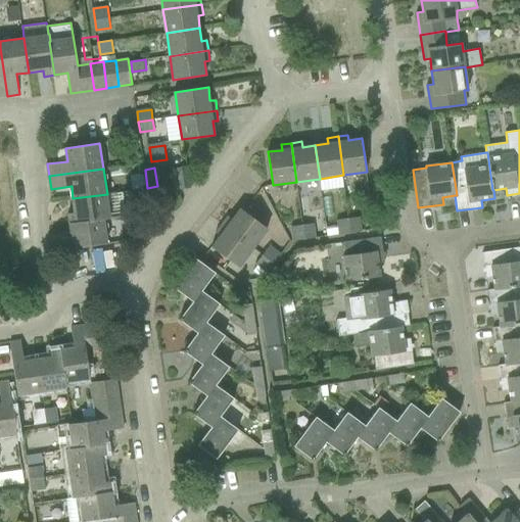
[(190,187),(187,169),(175,171),(178,189),(190,187)]
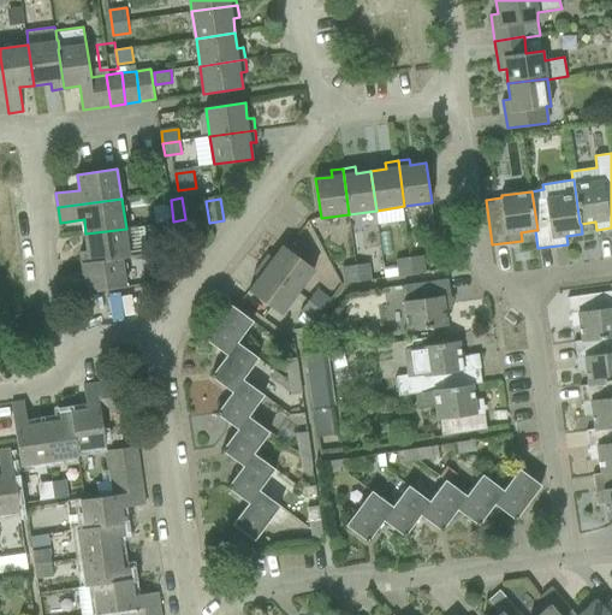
[(81,252),(83,262),(142,254),(137,226),(126,229),(85,234),(88,250),(81,252)]
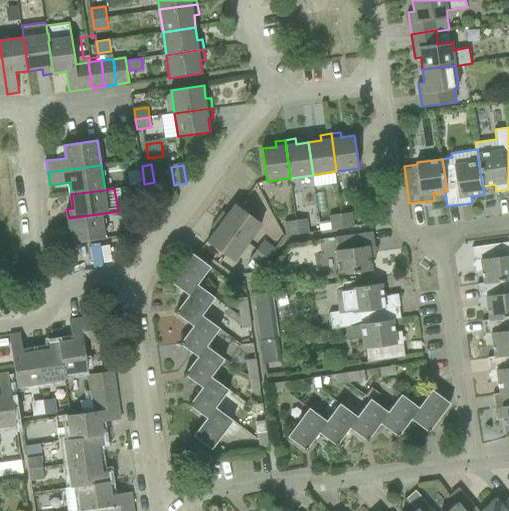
[(224,211),(218,220),(248,242),(262,223),(236,204),(228,215),(224,211)]
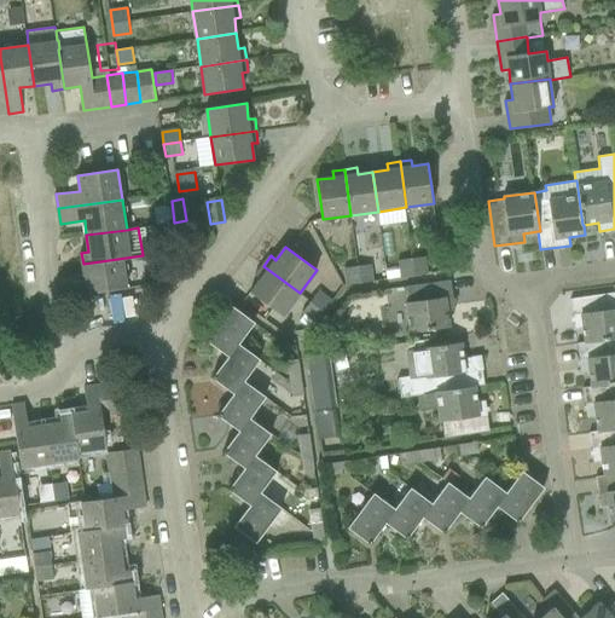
[(172,255),(174,266),(192,263),(191,253),(172,255)]
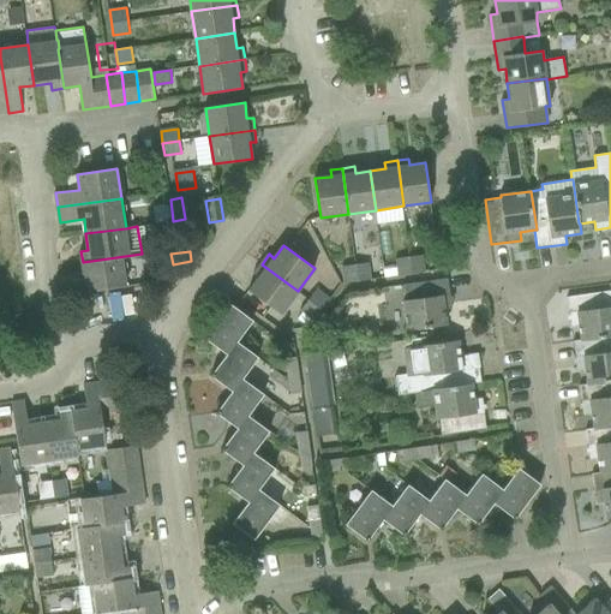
[(85,279),(61,282),(63,296),(126,286),(123,258),(142,255),(142,254),(83,262),(85,279)]
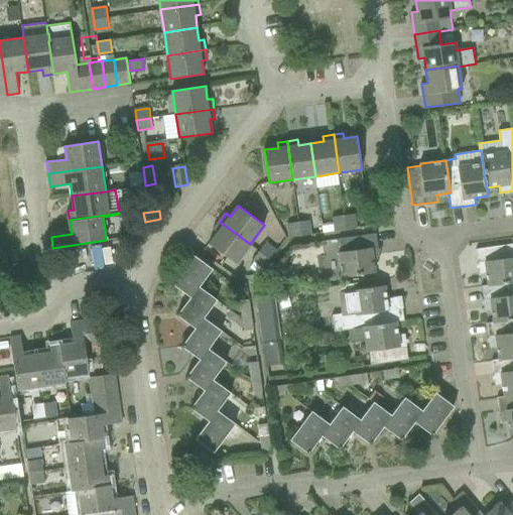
[(353,215),(345,216),(347,230),(355,229),(353,215)]
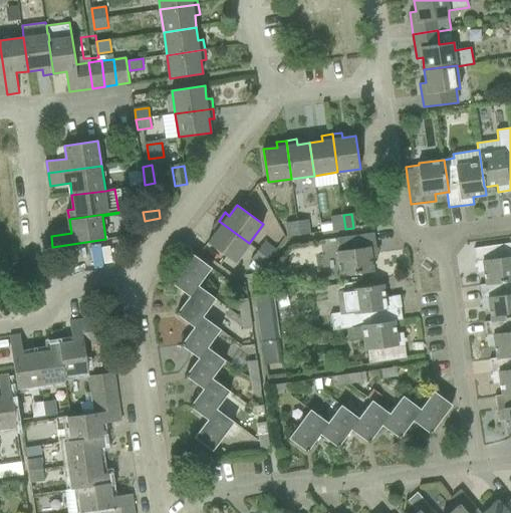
[(330,217),(320,219),(321,232),(345,229),(343,215),(330,216),(330,217)]
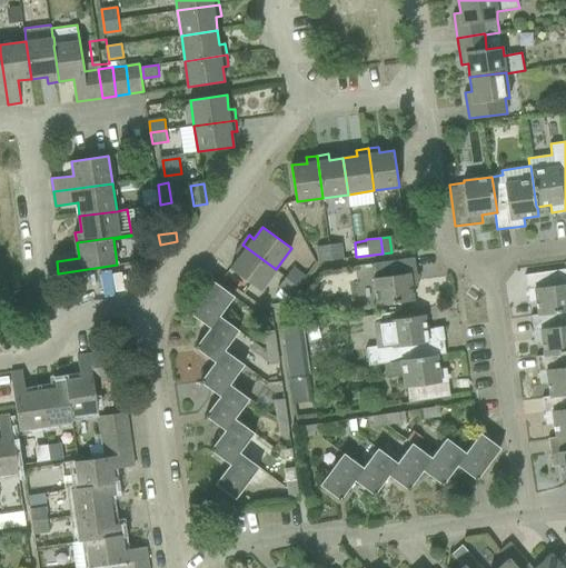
[(345,258),(343,243),(329,246),(331,261),(343,260),(343,259),(345,258)]
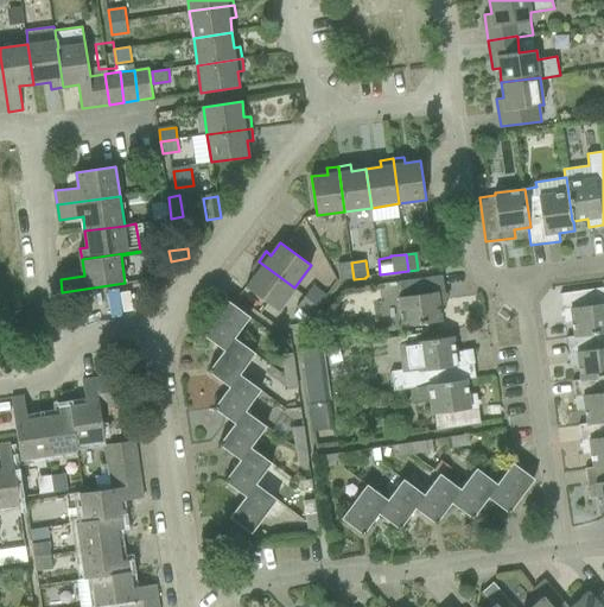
[(294,288),(259,261),(252,271),(256,274),(247,288),(278,310),(294,288)]
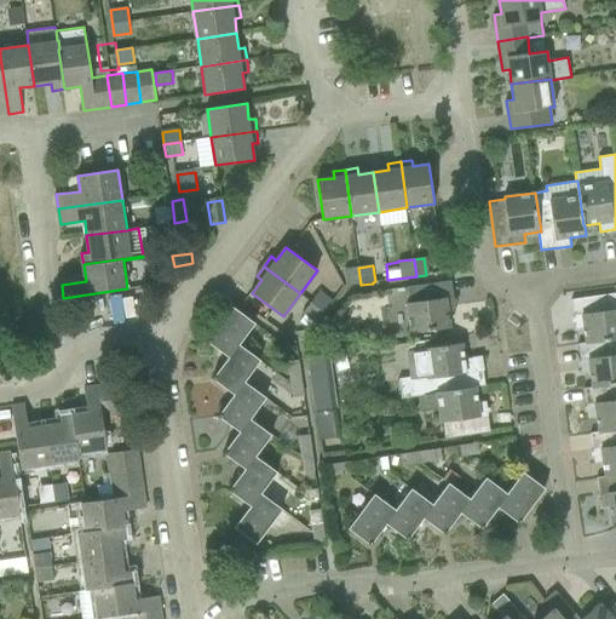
[(361,285),(358,268),(345,269),(347,287),(361,285)]
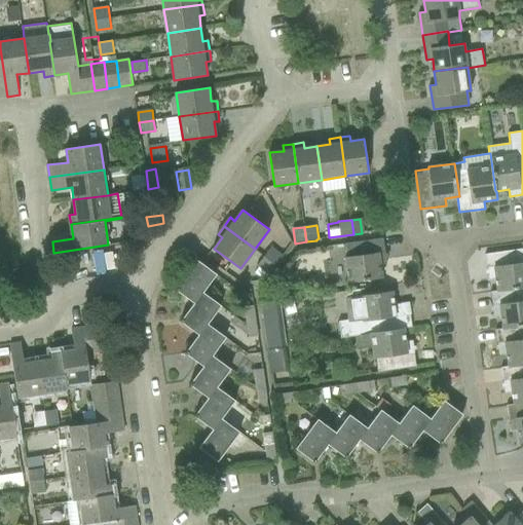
[(348,283),(363,280),(382,277),(381,264),(387,263),(384,237),(345,244),(346,257),(344,257),(348,283)]
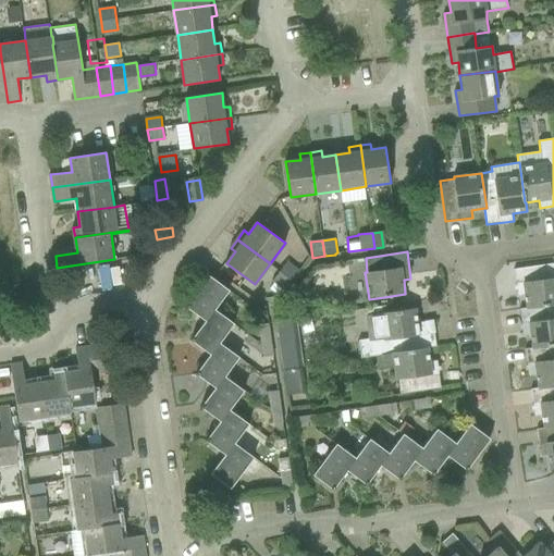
[(285,263),(279,272),(291,281),(297,272),(285,263)]
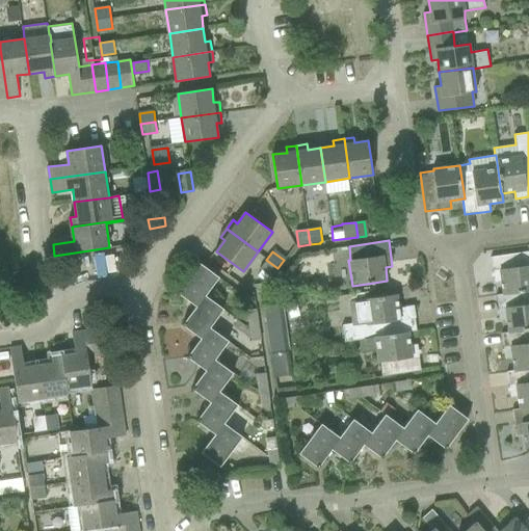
[(502,282),(504,294),(528,290),(528,251),(492,257),(496,283),(502,282)]
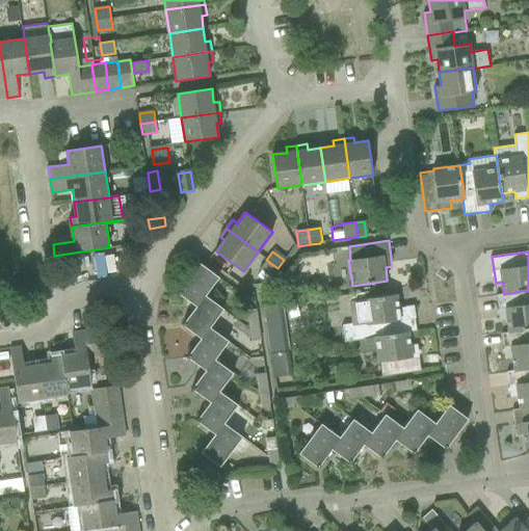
[(278,268),(266,260),(260,269),(271,277),(278,268)]
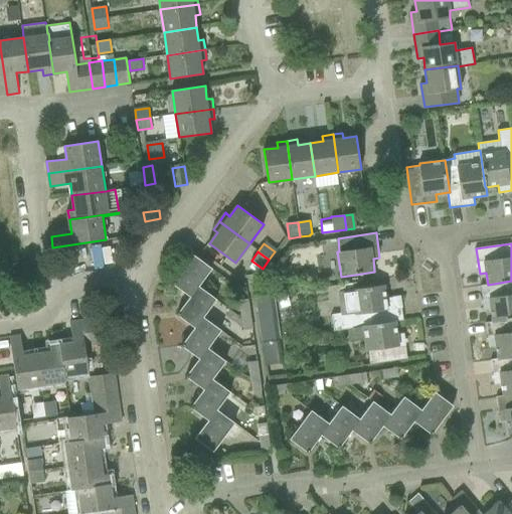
[(172,284),(190,297),(198,287),(196,286),(210,267),(194,254),(172,284)]
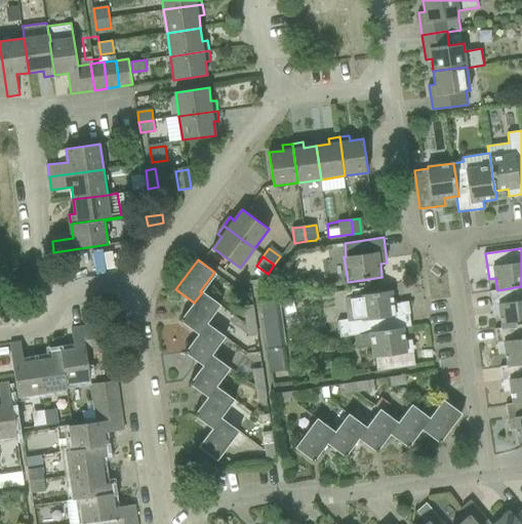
[(521,286),(497,290),(490,291),(494,317),(502,316),(503,327),(521,324),(521,286)]
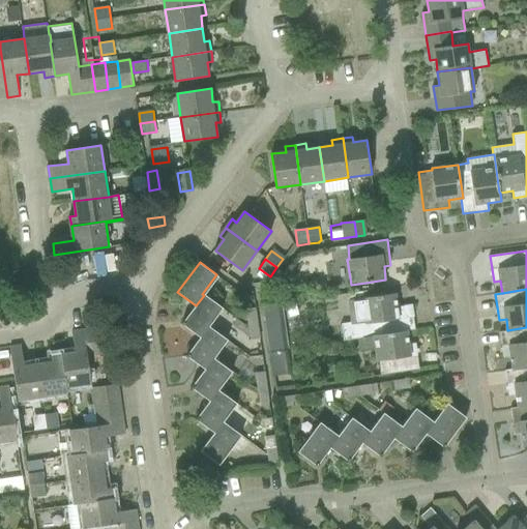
[(345,301),(348,323),(341,324),(343,340),(358,338),(373,335),(408,331),(409,331),(409,330),(416,329),(412,304),(398,306),(396,293),(364,297),(363,291),(346,294),(347,300),(345,301)]
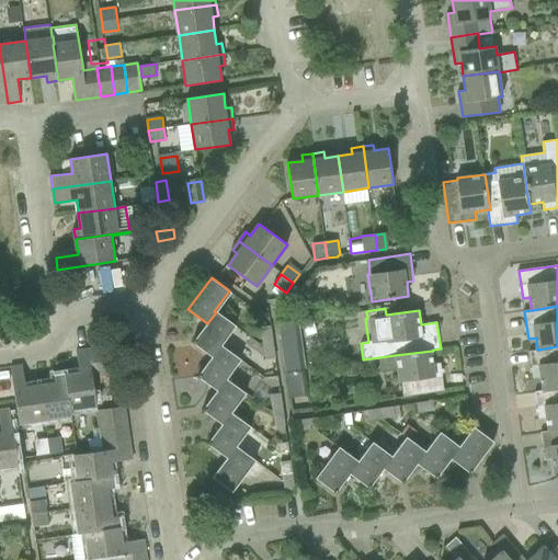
[(216,312),(207,323),(193,343),(213,357),(220,346),(219,345),(235,326),(216,312)]
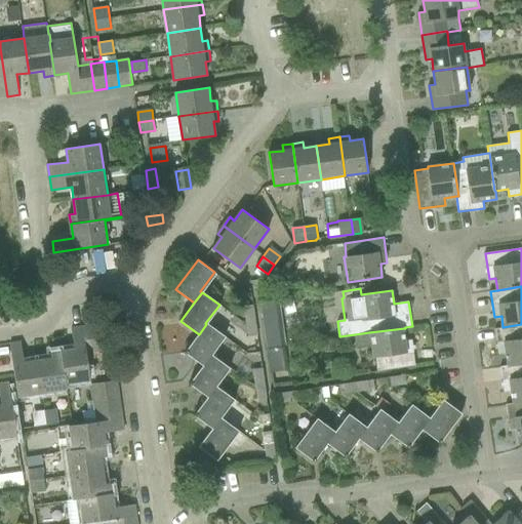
[(287,345),(280,299),(261,301),(267,348),(287,345)]
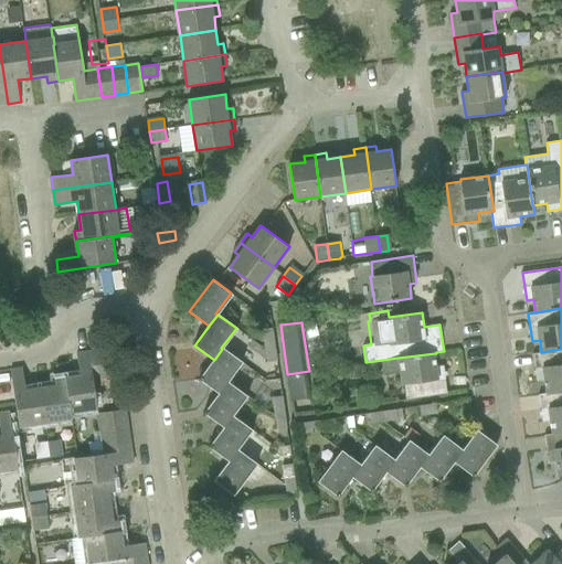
[(272,330),(262,331),(264,347),(274,346),(272,330)]
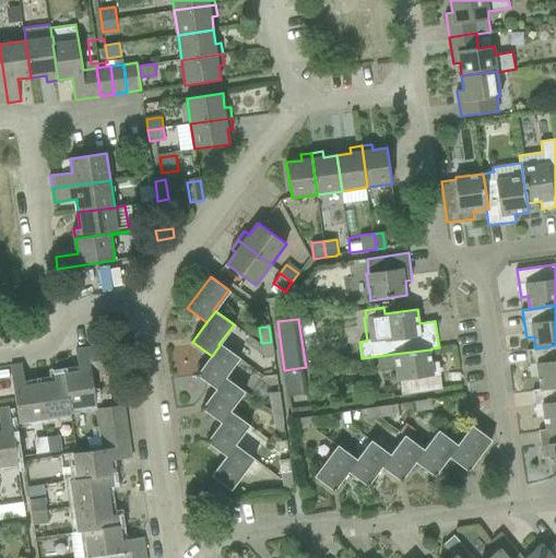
[(271,342),(261,343),(263,358),(273,357),(271,342)]
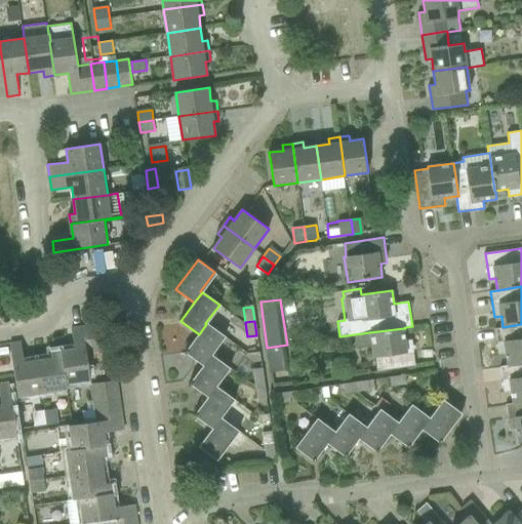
[(206,324),(199,334),(186,352),(203,365),(210,355),(224,336),(206,324)]
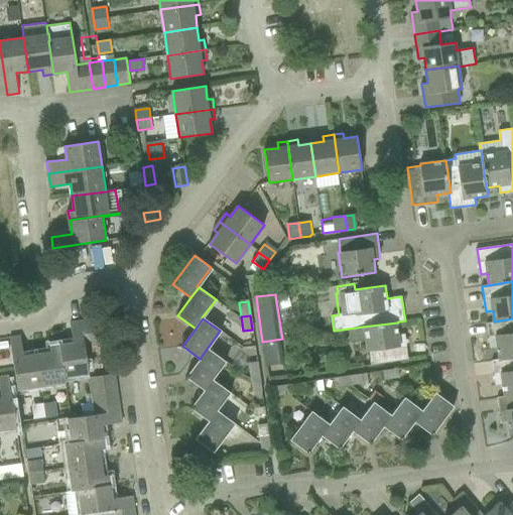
[(512,318),(494,322),(487,323),(491,348),(498,347),(500,359),(512,357),(512,318)]
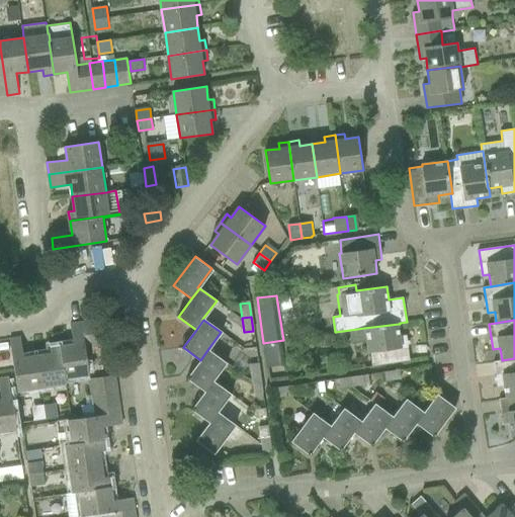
[(94,321),(82,323),(86,348),(98,346),(94,321)]
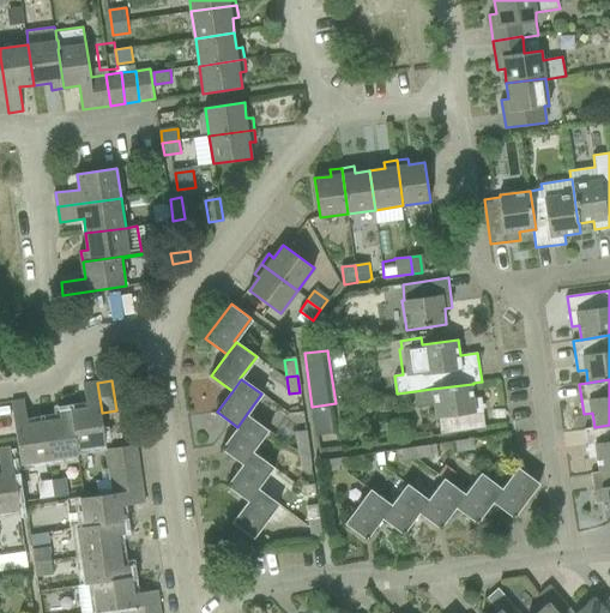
[(88,408),(73,410),(78,449),(106,444),(102,413),(97,383),(84,384),(88,408)]
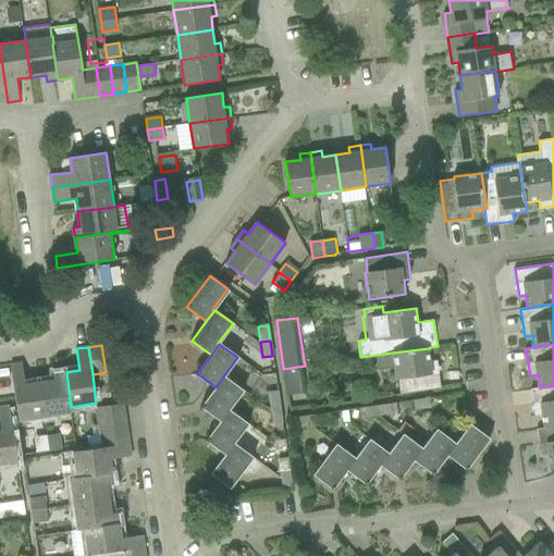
[(392,353),(377,355),(378,370),(394,368),(395,381),(398,380),(401,394),(442,387),(438,360),(430,361),(429,348),(392,353)]
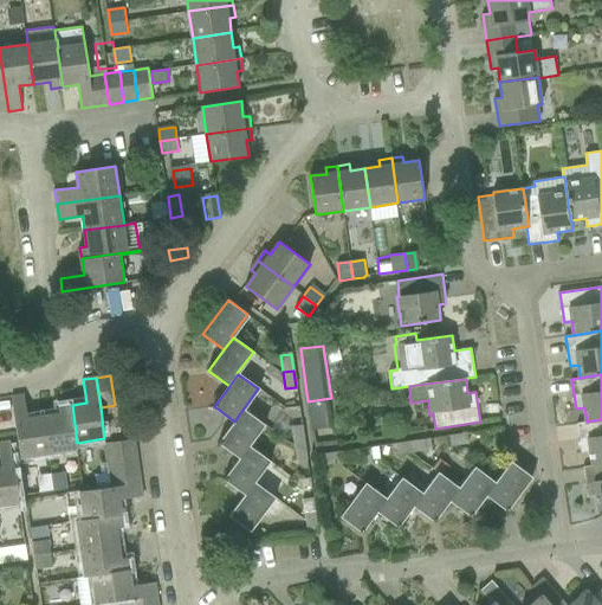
[(25,394),(12,397),(21,458),(50,454),(45,416),(28,418),(25,394)]
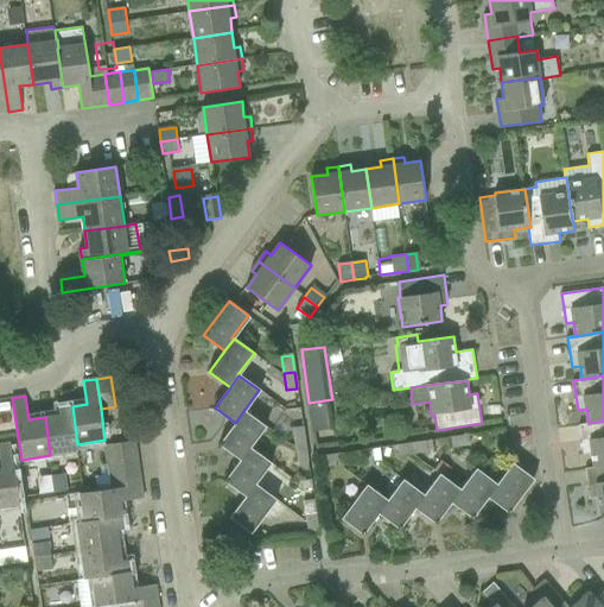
[(61,415),(45,417),(50,455),(78,451),(77,444),(72,406),(59,408),(61,415)]
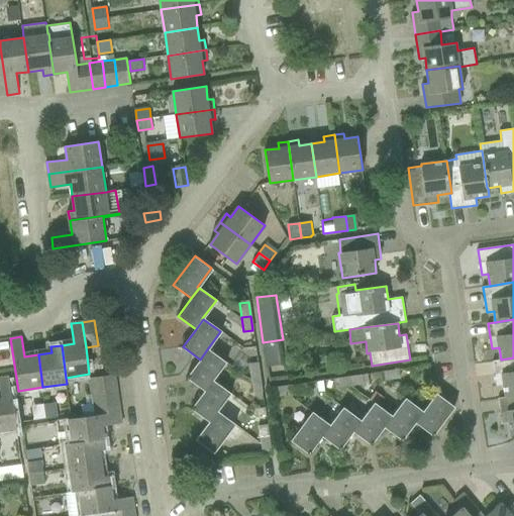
[(207,349),(200,359),(187,378),(205,391),(212,381),(211,380),(224,363),(207,349)]
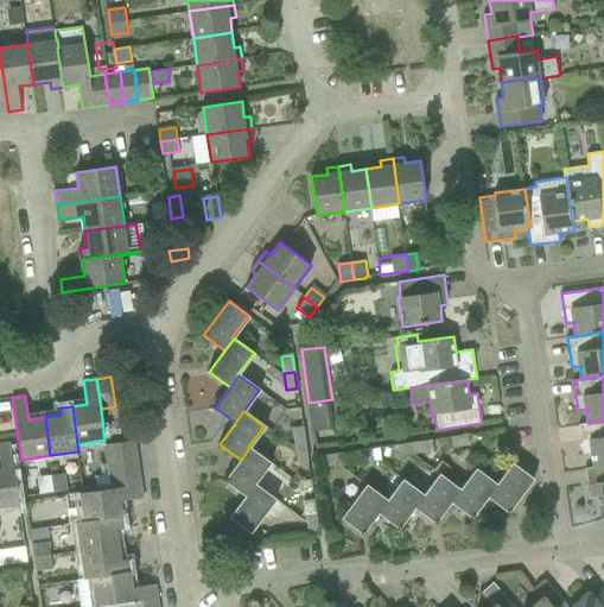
[(603,421),(589,423),(580,424),(584,454),(592,453),(595,467),(603,466),(603,421)]
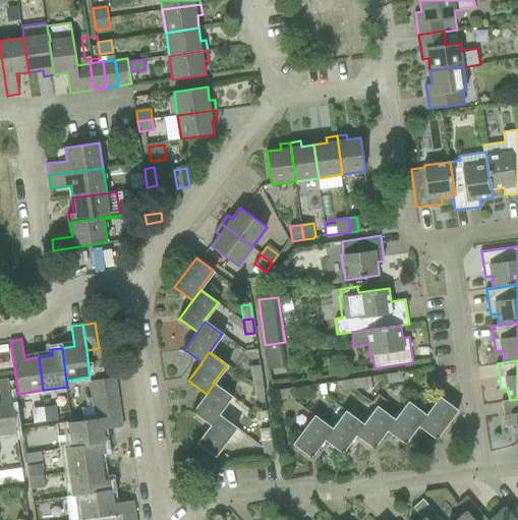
[(260,365),(250,366),(252,382),(262,380),(260,365)]
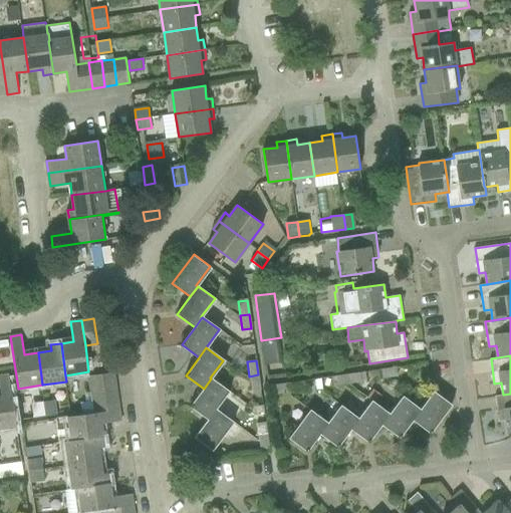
[(397,375),(396,367),(380,369),(381,377),(397,375)]
